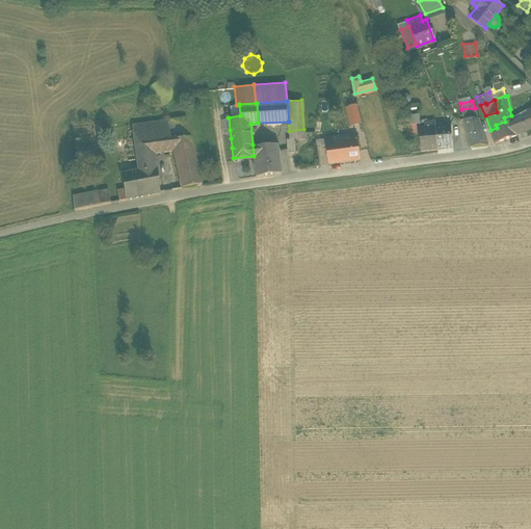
[(351,116),(353,124),(361,122),(356,103),(348,105),(350,111),(354,110),(355,115),(351,116)]
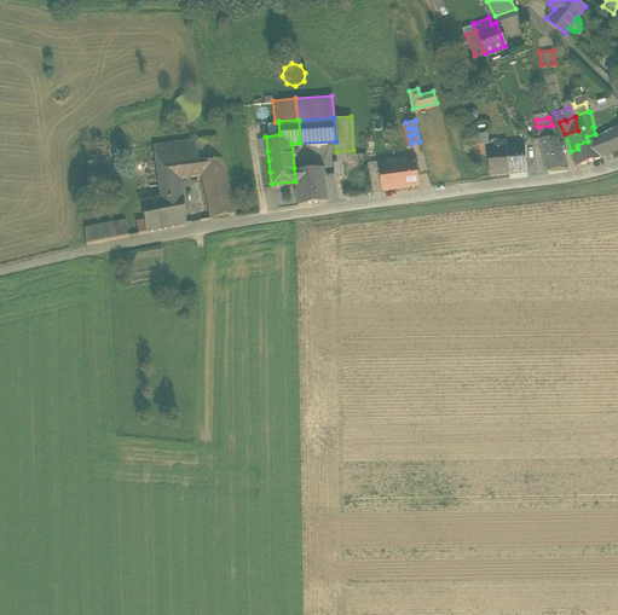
[(408,129),(405,122),(400,123),(406,144),(411,144),(409,135),(414,134),(413,128),(408,129)]
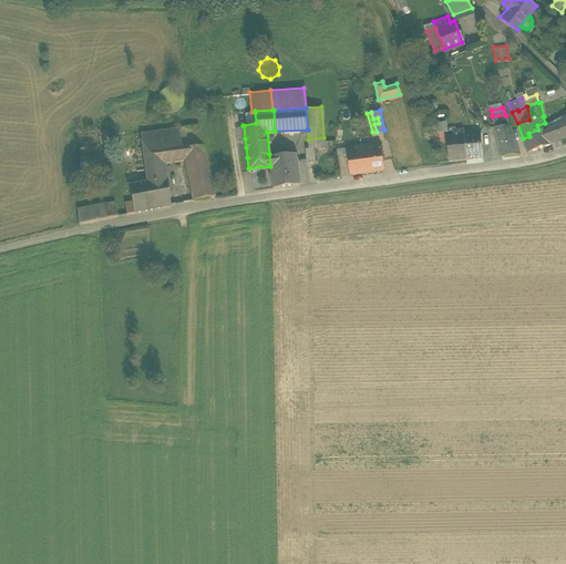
[(491,116),(494,125),(508,124),(506,115),(492,116),(491,116)]
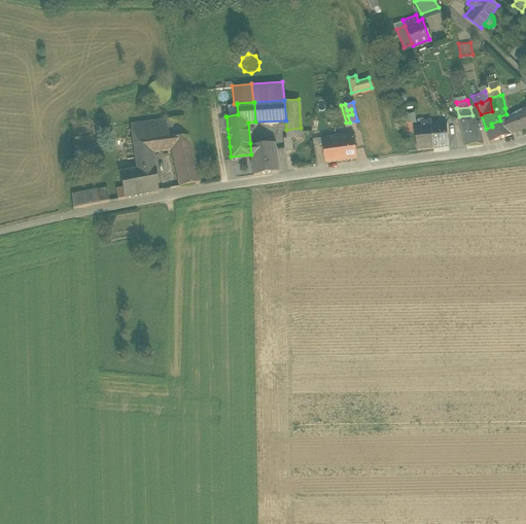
[(521,109),(506,115),(505,115),(507,120),(524,114),(521,109)]
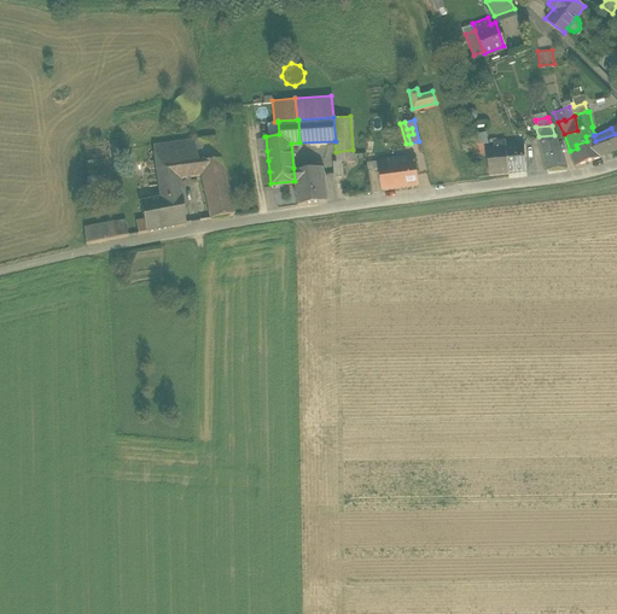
[(616,133),(615,134),(595,141),(593,135),(594,135),(594,134),(586,136),(587,141),(576,145),(577,148),(570,151),(574,163),(600,155),(600,152),(616,145),(616,133)]
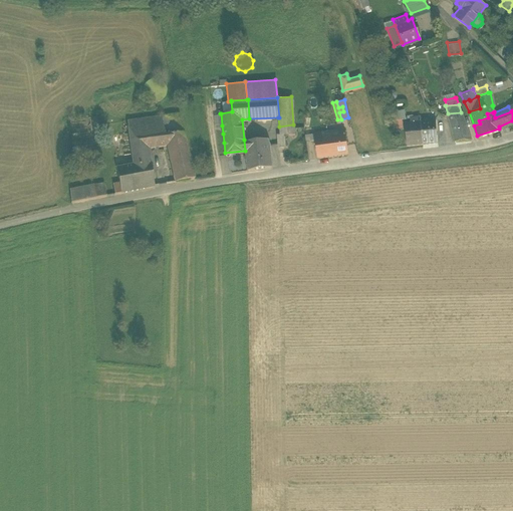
[(164,134),(180,132),(176,112),(161,114),(163,129),(164,134)]
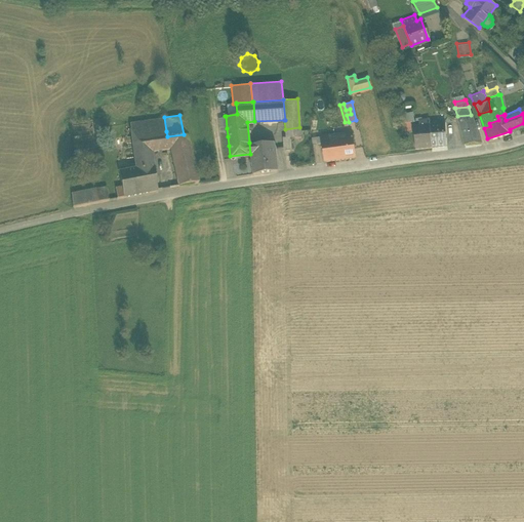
[(457,116),(464,143),(480,141),(471,115),(457,116)]
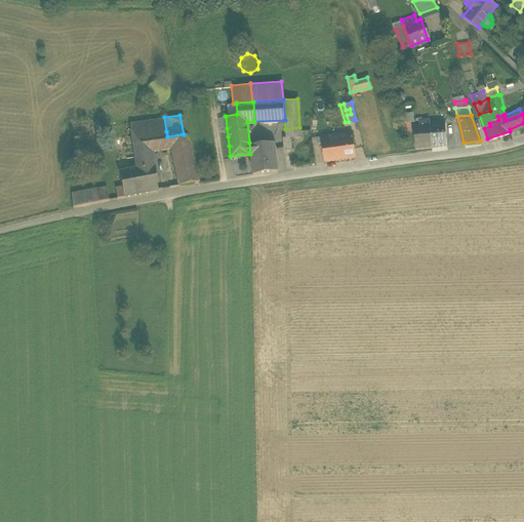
[(128,121),(130,136),(166,131),(164,117),(128,121)]
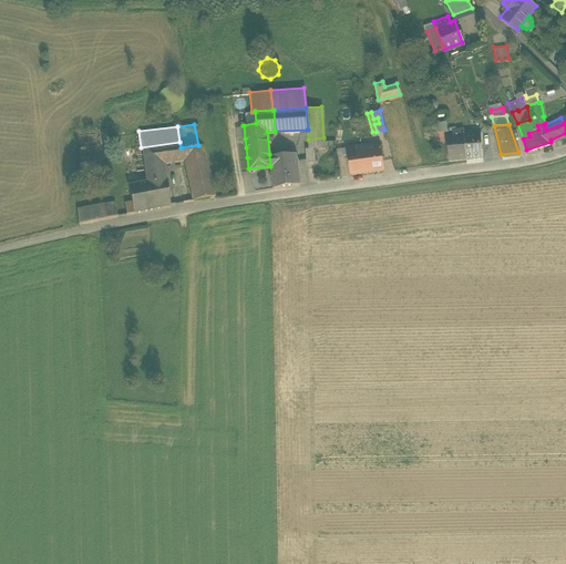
[(480,130),(463,131),(465,157),(481,156),(480,130)]
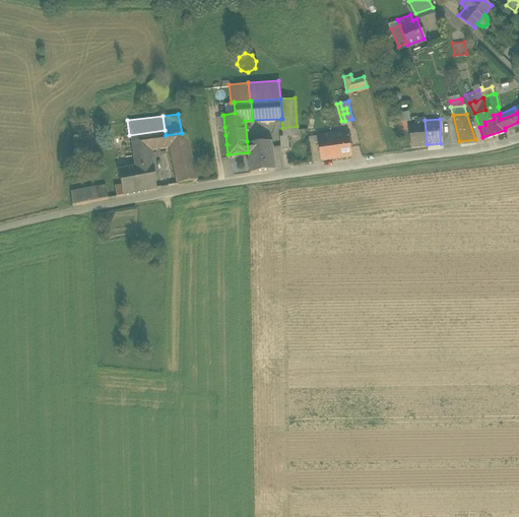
[(410,145),(427,144),(425,120),(414,122),(408,123),(408,127),(410,145)]
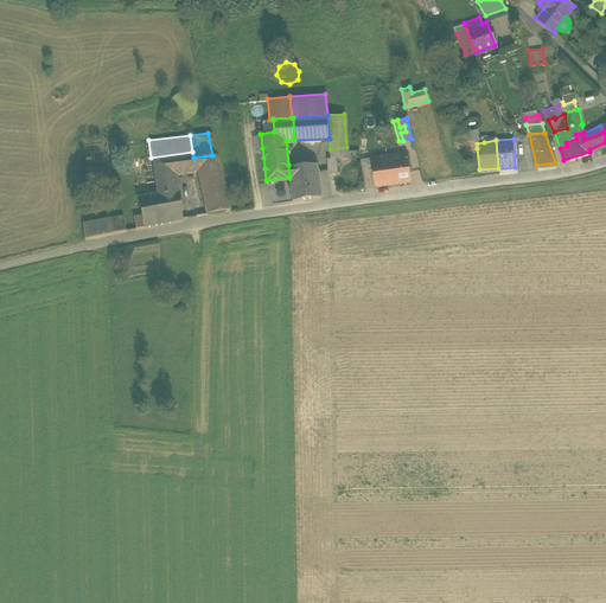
[(326,156),(327,171),(336,170),(335,158),(348,156),(346,147),(330,149),(330,156),(326,156)]
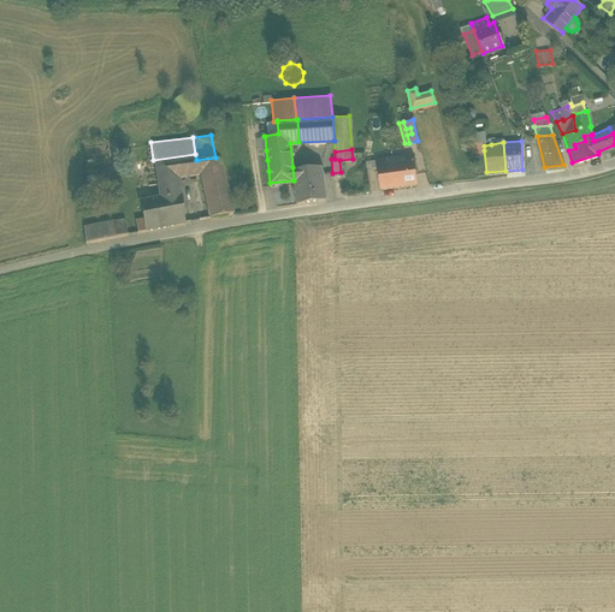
[(376,156),(377,165),(413,161),(412,152),(376,156)]
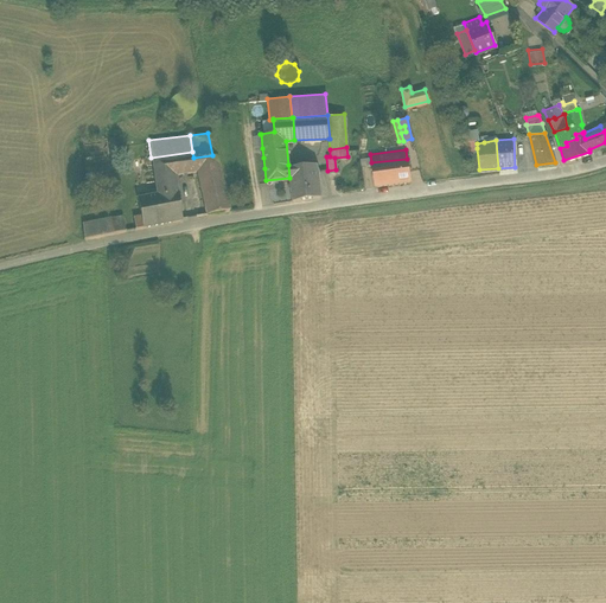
[(173,173),(196,170),(192,158),(193,158),(192,152),(151,158),(155,188),(153,188),(153,192),(155,192),(177,190),(173,173)]
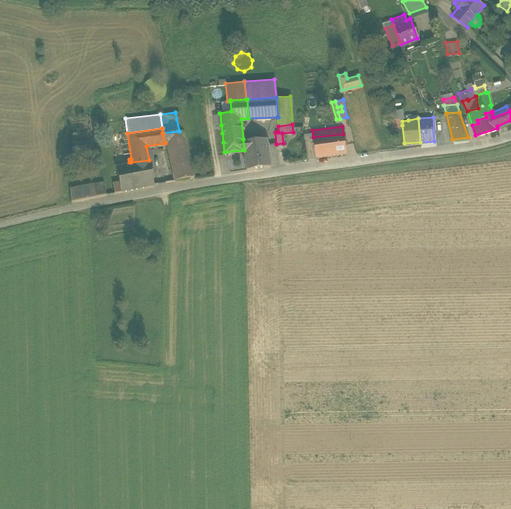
[(179,131),(163,133),(162,133),(165,143),(173,179),(191,176),(192,176),(179,131)]
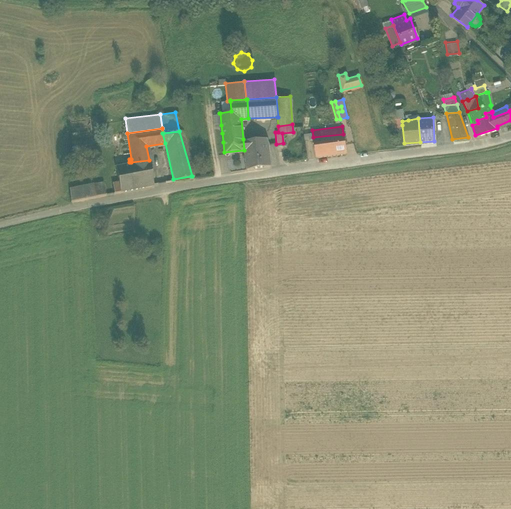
[(346,152),(343,134),(313,137),(316,156),(346,152)]
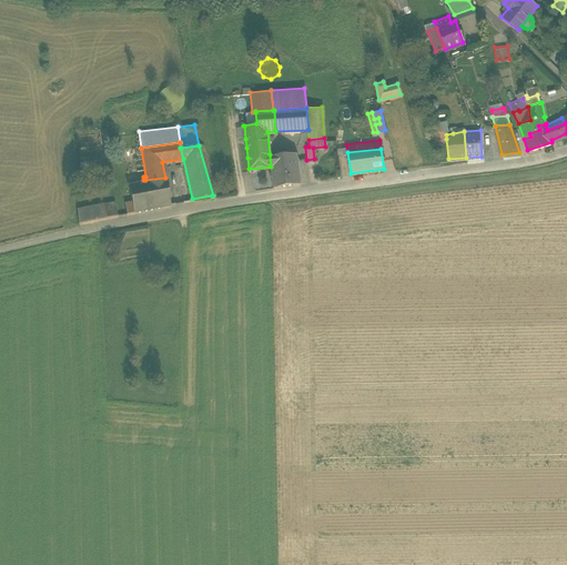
[(295,152),(270,154),(271,167),(273,187),(300,182),(297,159),(295,152)]
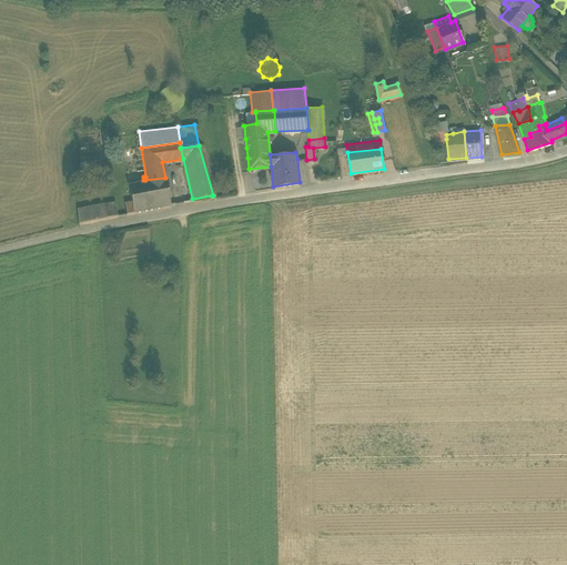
[(132,211),(170,204),(169,203),(165,178),(145,180),(143,180),(128,183),(131,200),(132,211)]
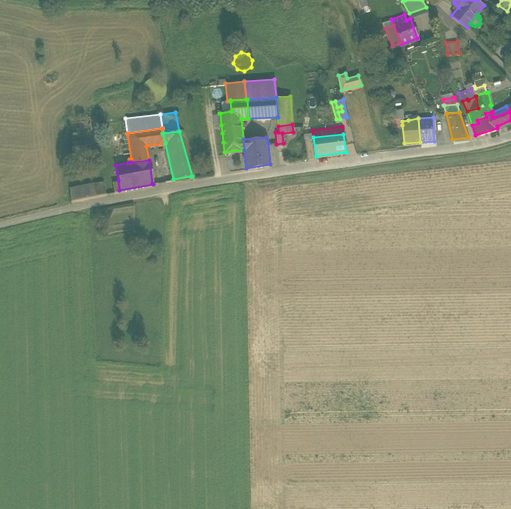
[(68,187),(70,200),(105,193),(103,180),(68,187)]
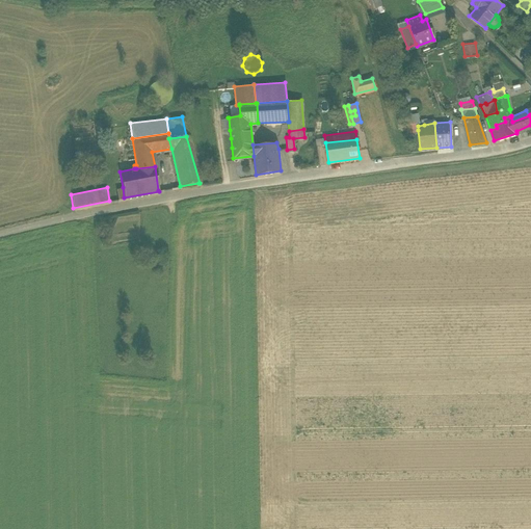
[(115,188),(117,199),(124,197),(123,187),(115,188)]
